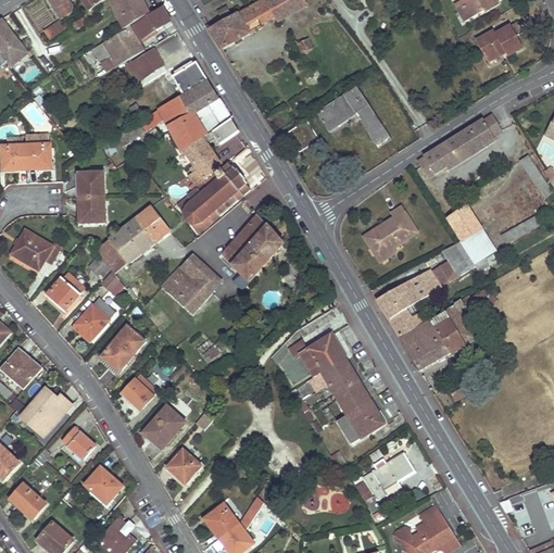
[(49,0),(59,16),(71,10),(72,1),(71,0),(49,0)]
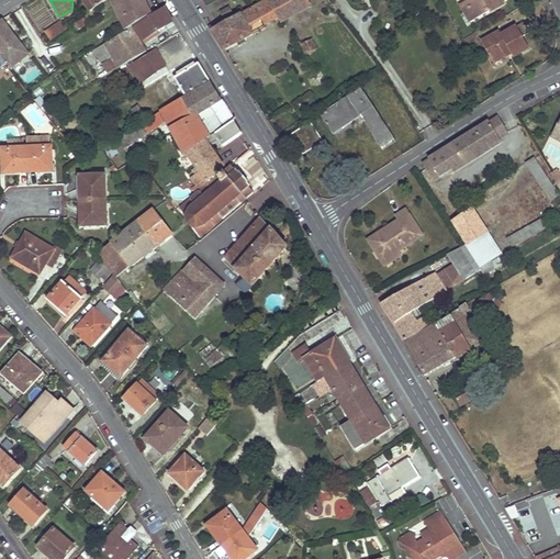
[(85,0),(89,9),(100,0),(85,0)]
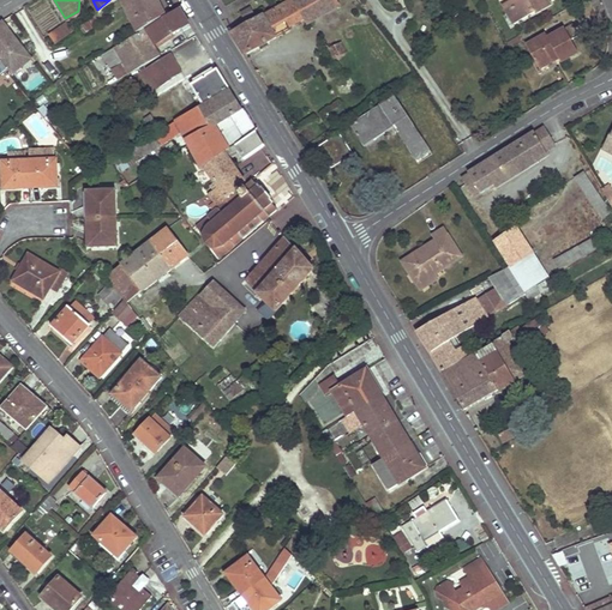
[(120,0),(135,29),(163,12),(157,0),(120,0)]
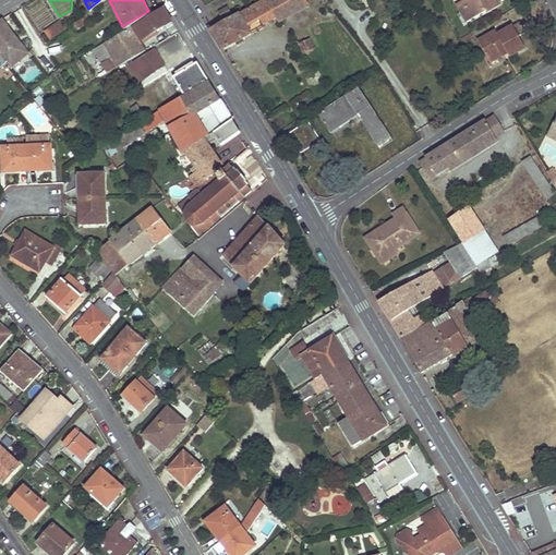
[(260,0),(239,12),(238,11),(210,26),(221,46),(233,39),(240,35),(250,31),(246,23),(258,15),(262,22),(274,15),(276,19),(292,10),(288,0),(260,0)]
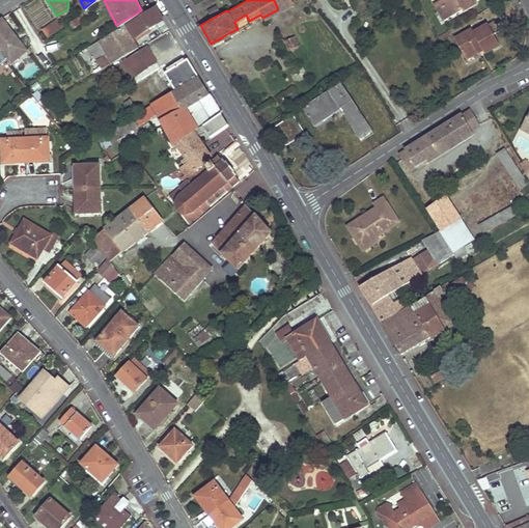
[(274,0),(278,9),(289,3),(287,0),(274,0)]
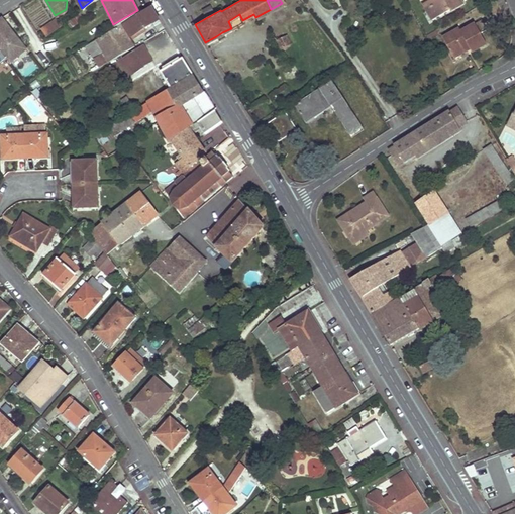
[(431,0),(433,4),(426,7),(432,18),(449,8),(446,3),(452,0),(431,0)]
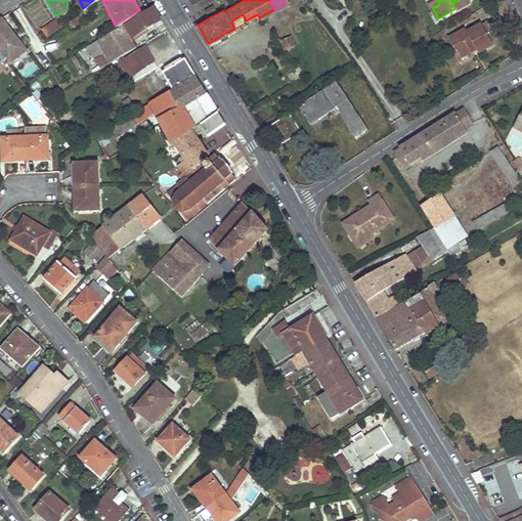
[(459,0),(452,3),(455,8),(469,1),(469,0),(459,0)]
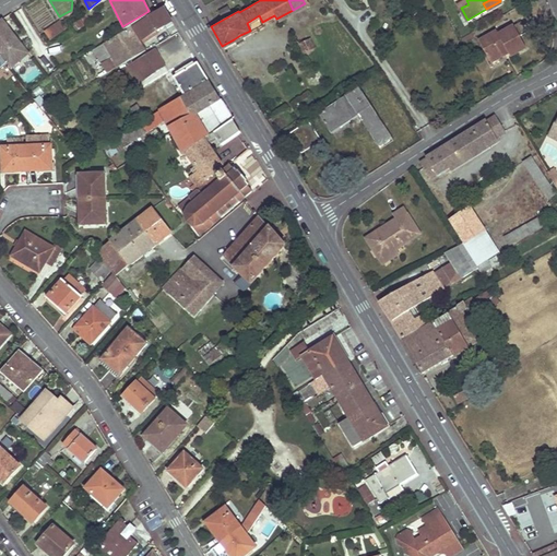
[(123,28),(103,42),(111,56),(116,64),(145,48),(142,43),(140,39),(155,30),(170,19),(162,6),(123,28)]
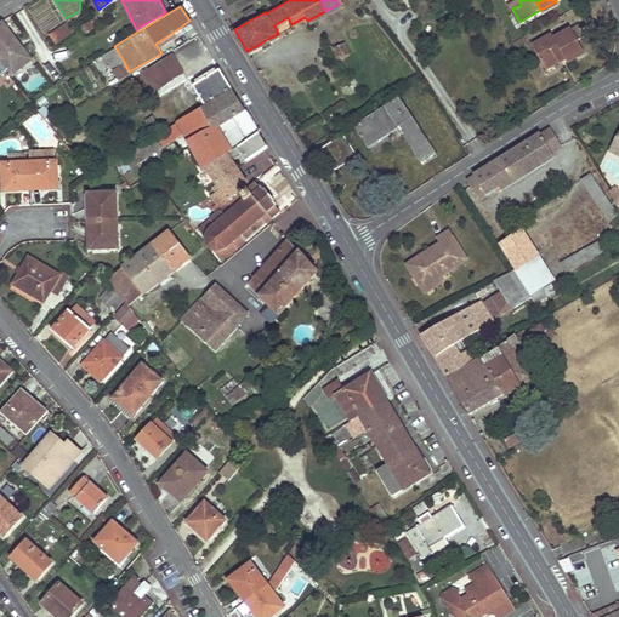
[(251,6),(243,11),(245,16),(254,12),(251,6)]
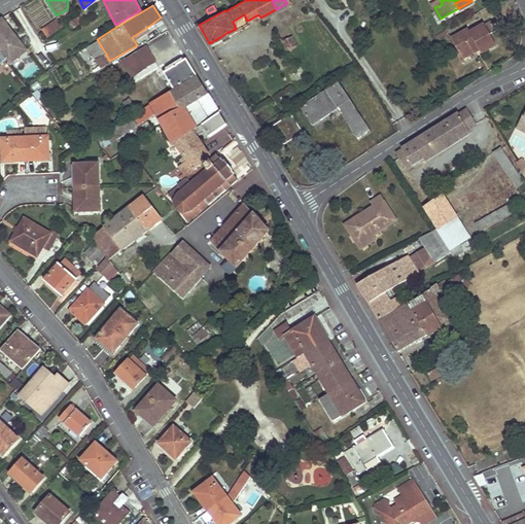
[(79,11),(67,21),(70,26),(82,16),(79,11)]
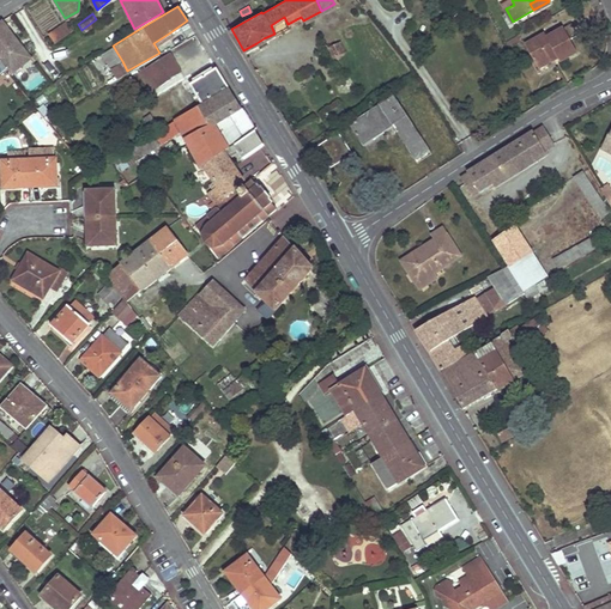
[(10,69),(29,55),(0,18),(0,58),(7,67),(8,67),(10,69)]
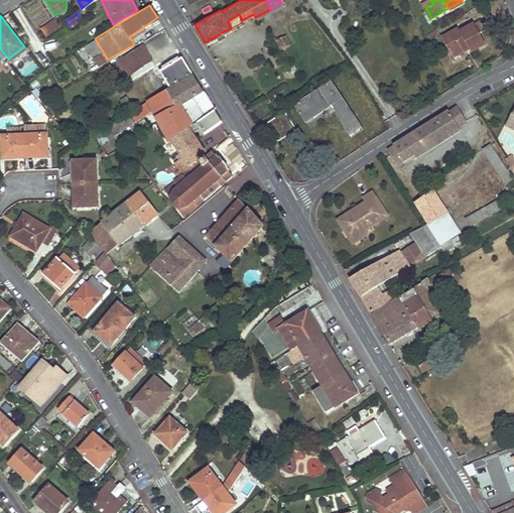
[(56,17),(50,20),(53,27),(60,24),(56,17)]
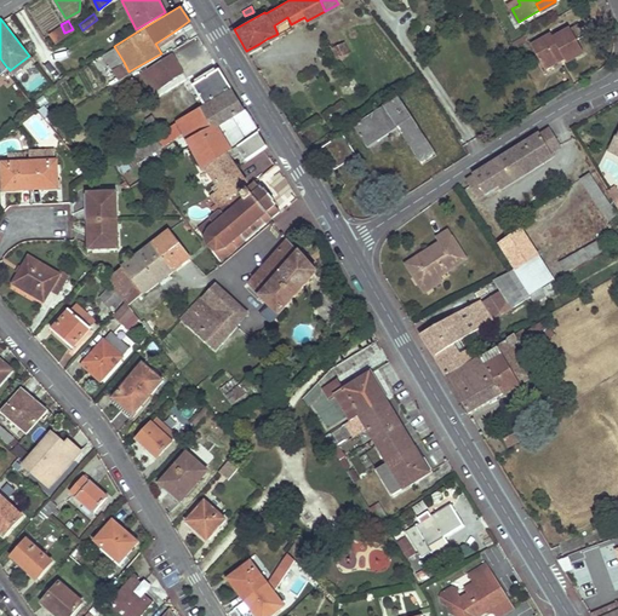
[(549,32),(530,42),(541,63),(560,52),(565,59),(582,50),(574,38),(583,33),(577,21),(550,35),(549,32)]
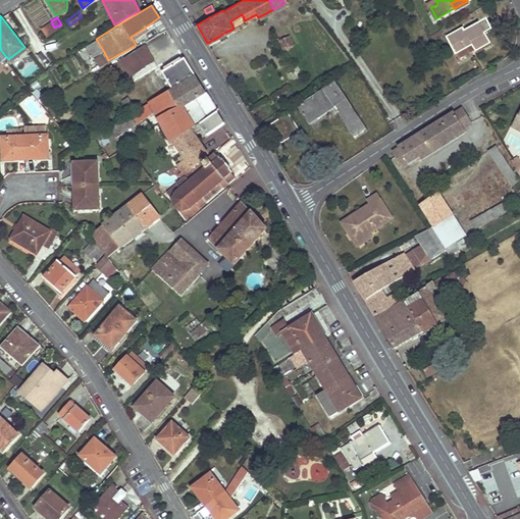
[(51,20),(40,28),(44,35),(54,28),(51,20)]
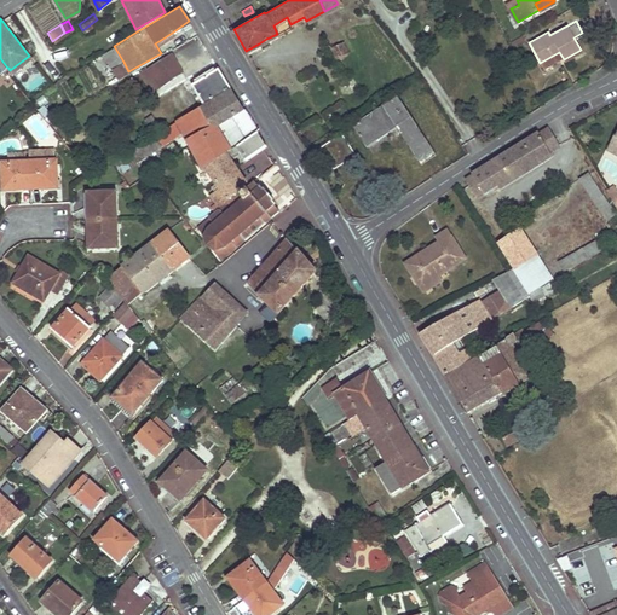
[(172,33),(155,44),(157,47),(176,36),(172,33)]
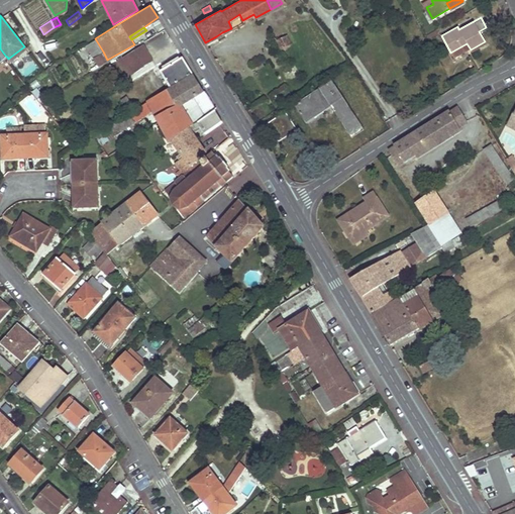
[(165,29),(156,34),(161,42),(170,36),(165,29)]
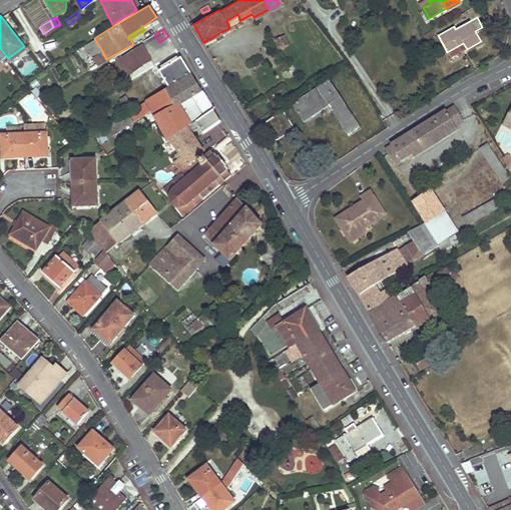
[(283,33),(273,39),(277,47),(288,41),(283,33)]
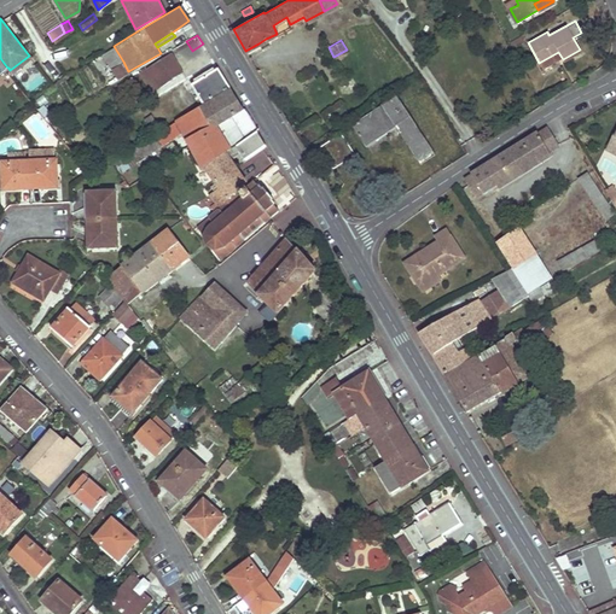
[(114,46),(103,53),(111,66),(123,62),(114,46)]
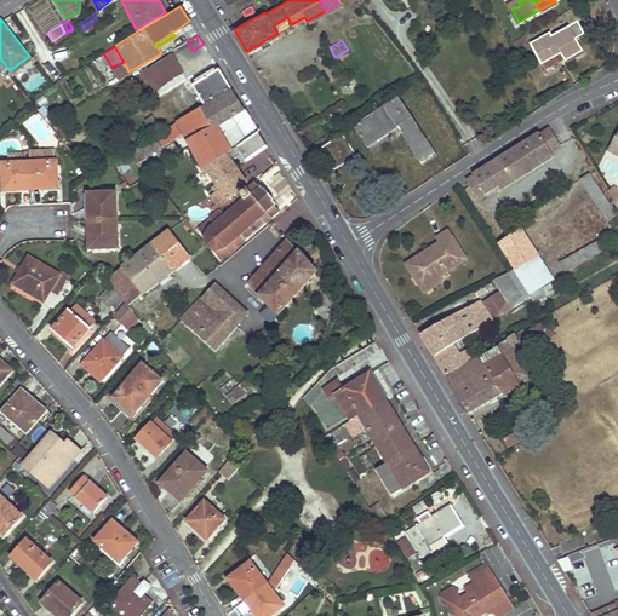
[(170,52),(141,72),(152,88),(182,69),(170,52)]
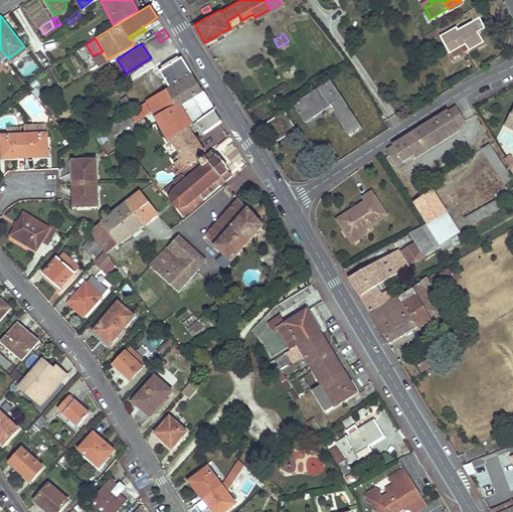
[(103,51),(93,55),(98,64),(107,59),(103,51)]
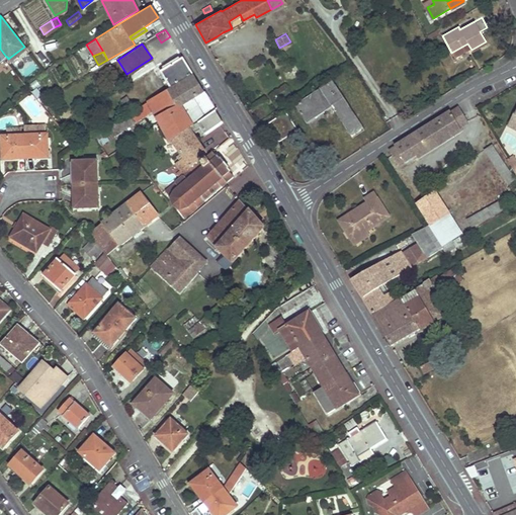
[(181,56),(160,69),(169,85),(191,72),(181,56)]
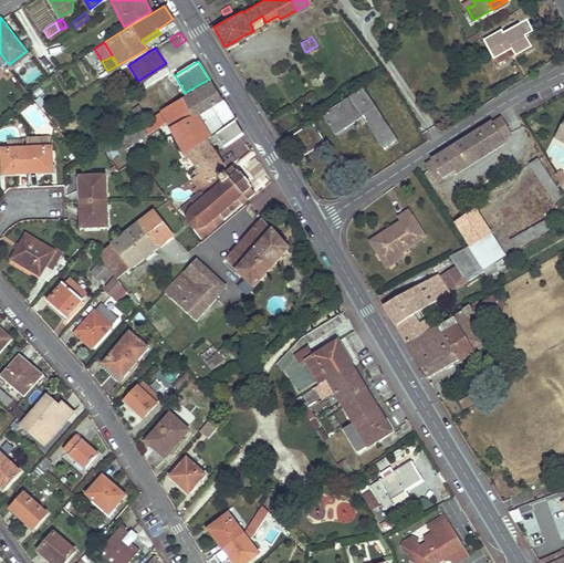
[(28,80),(40,73),(37,66),(23,73),(28,80)]
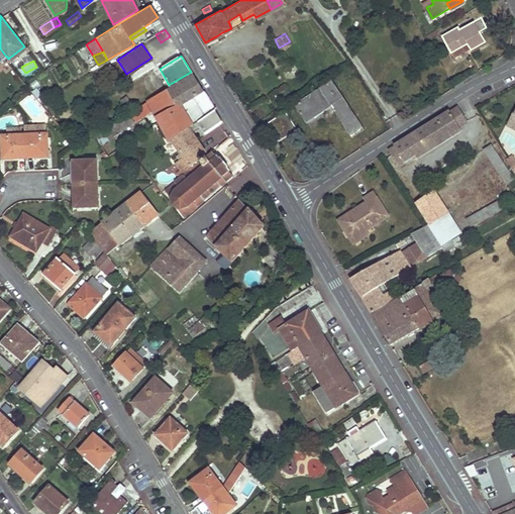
[(213,109),(191,72),(169,85),(145,100),(145,102),(108,125),(113,133),(151,108),(159,120),(169,138),(170,137),(188,126),(197,120),(213,109)]
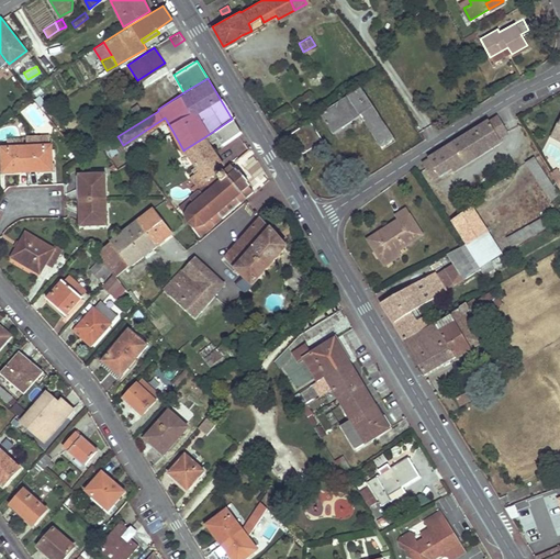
[(359,87),(320,112),(332,131),(359,113),(381,146),(394,138),(359,87)]
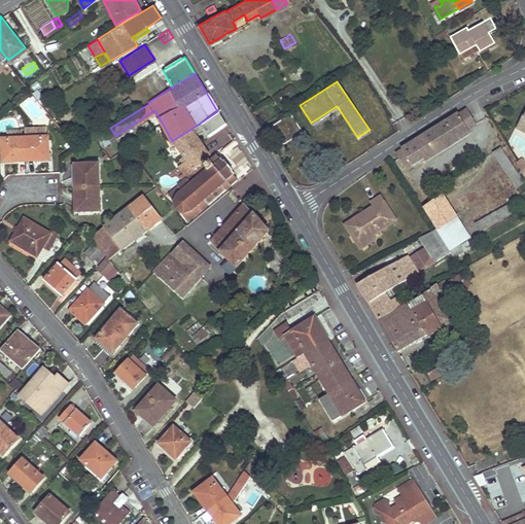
[(36,121),(47,113),(32,92),(21,100),(36,121)]
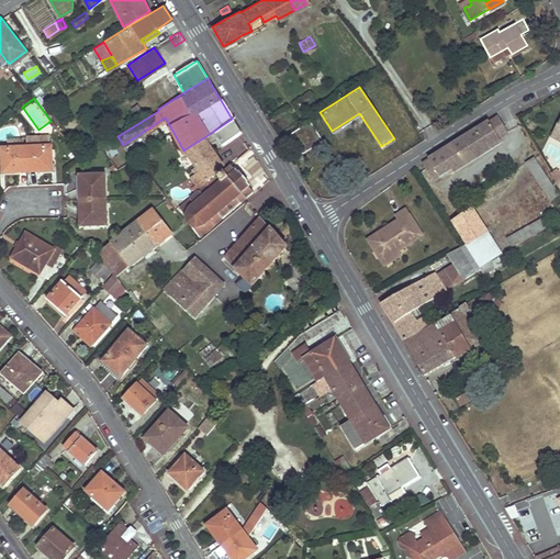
[(137,104),(131,109),(137,120),(145,115),(137,104)]
